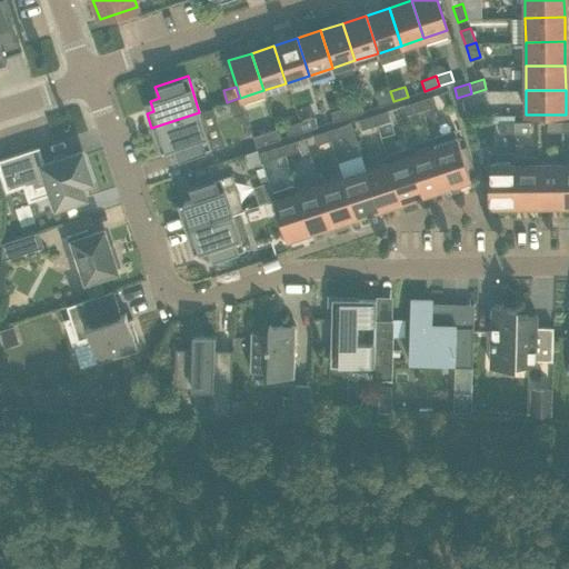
[(393,101),(390,91),(376,96),(379,106),(393,101)]
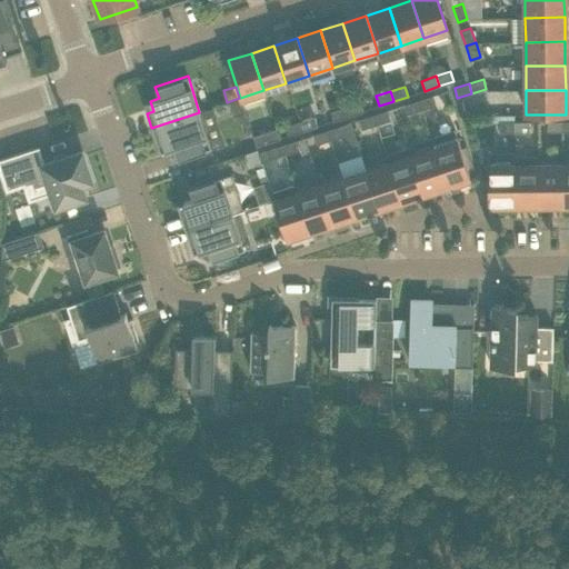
[(432,95),(418,100),(421,109),(436,105),(432,95)]
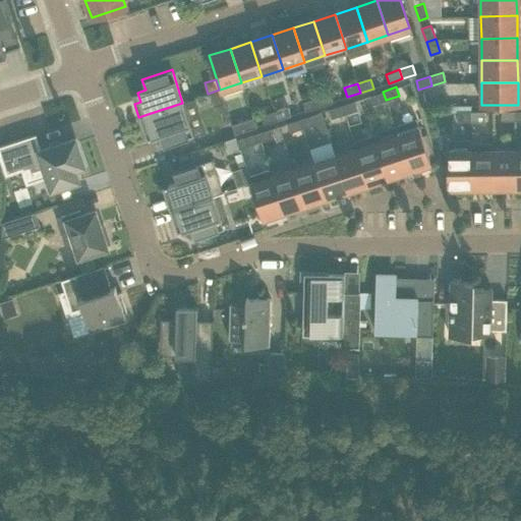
[(219,91),(209,94),(213,107),(215,106),(223,103),(220,92),(219,91)]
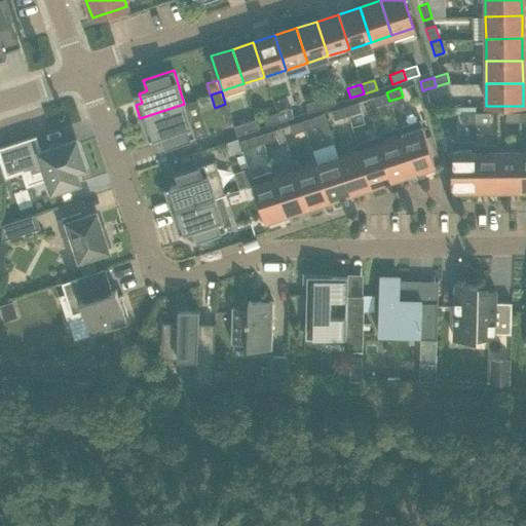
[(389,101),(386,92),(373,97),(376,106),(389,101)]
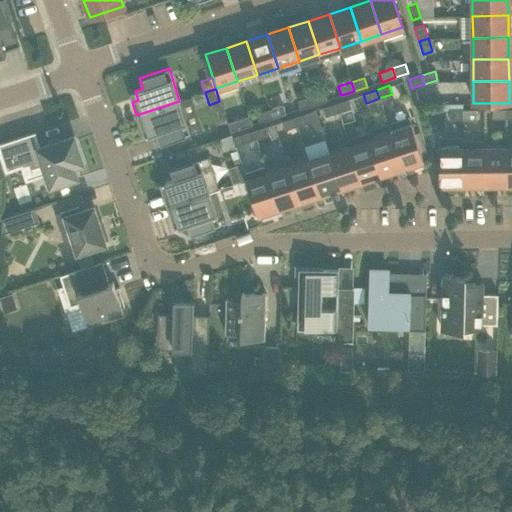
[(310,96),(313,104),(326,100),(323,91),(310,96)]
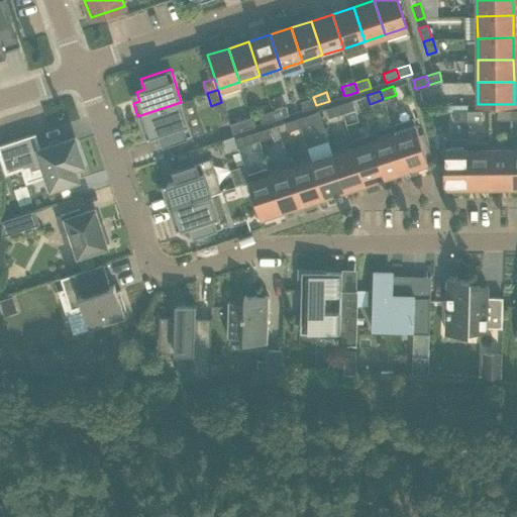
[(417,93),(421,105),(447,105),(451,105),(451,92),(417,93)]
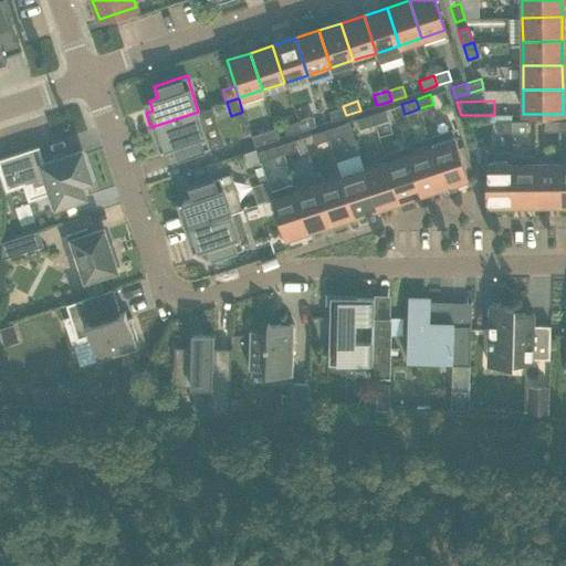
[(346,115),(343,106),(328,111),(332,121),(346,115)]
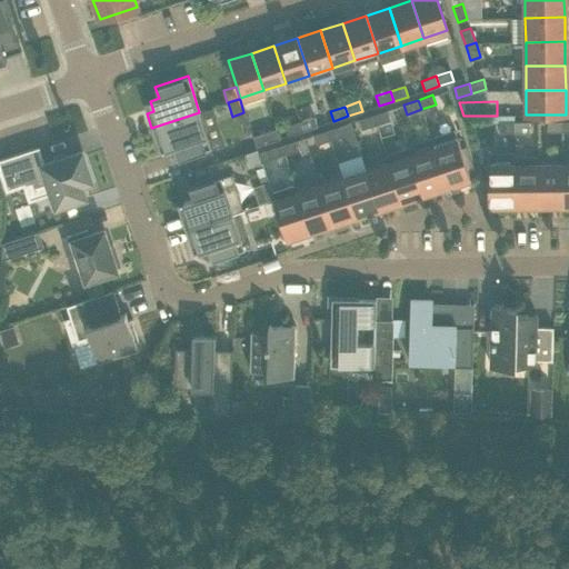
[(372,115),(376,125),(390,120),(387,110),(372,115)]
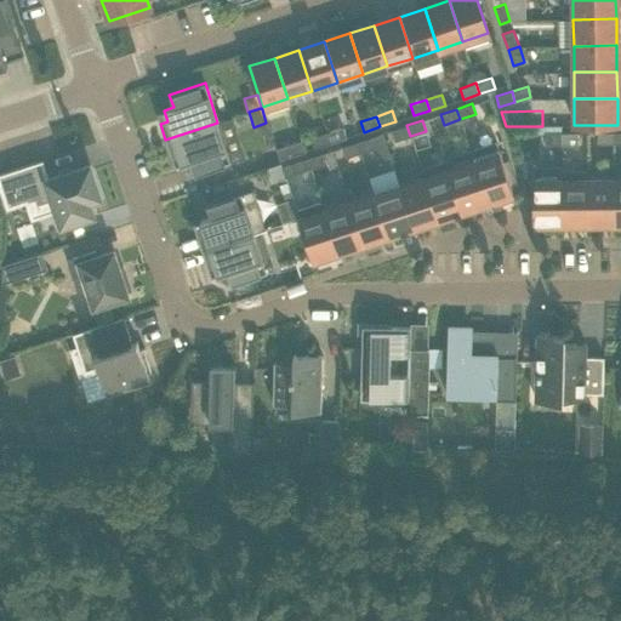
[(231,161),(217,123),(165,140),(171,155),(177,153),(181,164),(191,161),(195,174),(231,161)]
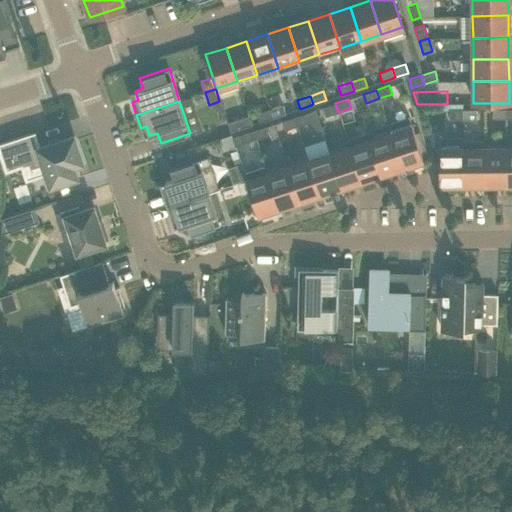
[(338,112),(335,103),(322,107),(325,116),(338,112)]
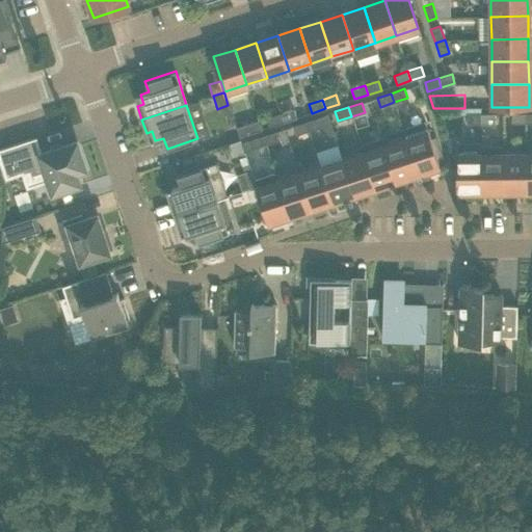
[(293,109),(281,113),(283,123),(296,118),(293,109)]
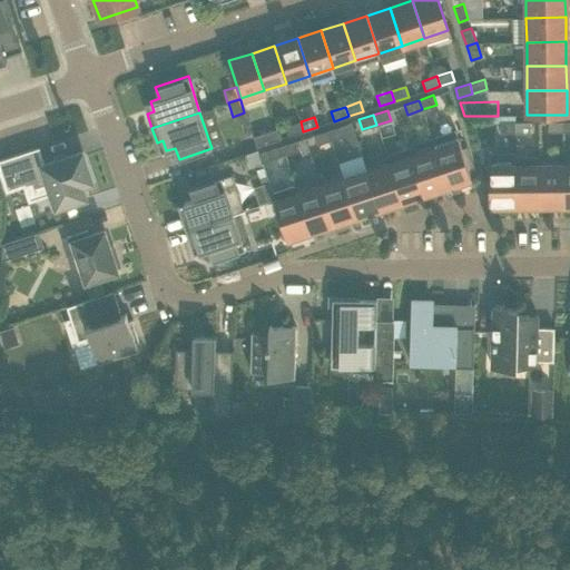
[(303,131),(301,121),(286,126),(288,136),(303,131)]
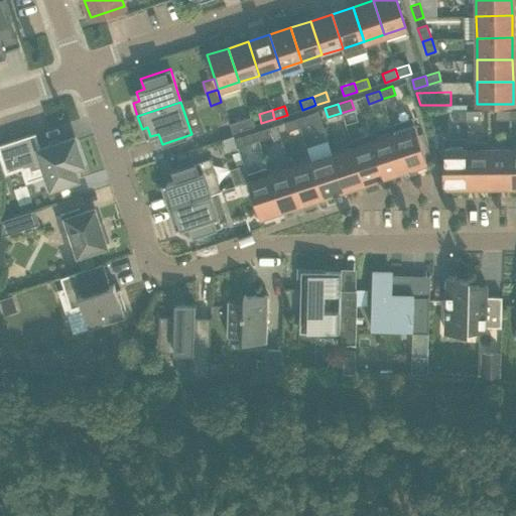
[(480,110),(466,111),(466,120),(480,120),(480,110)]
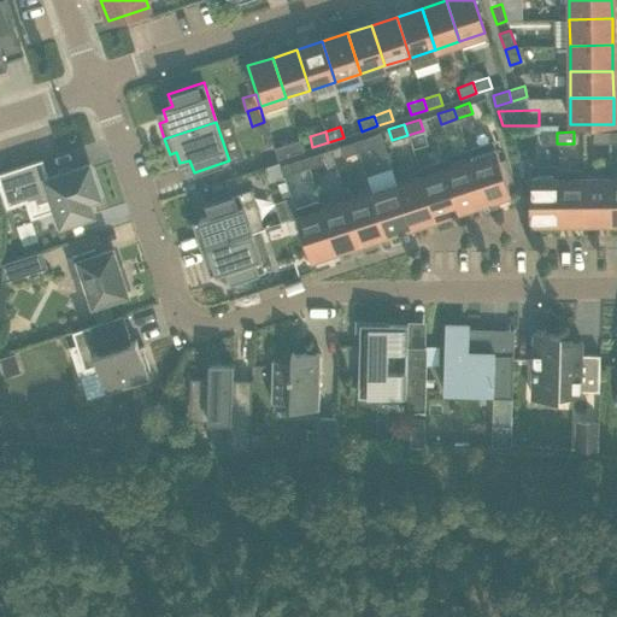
[(610,142),(609,131),(593,131),(593,142),(610,142)]
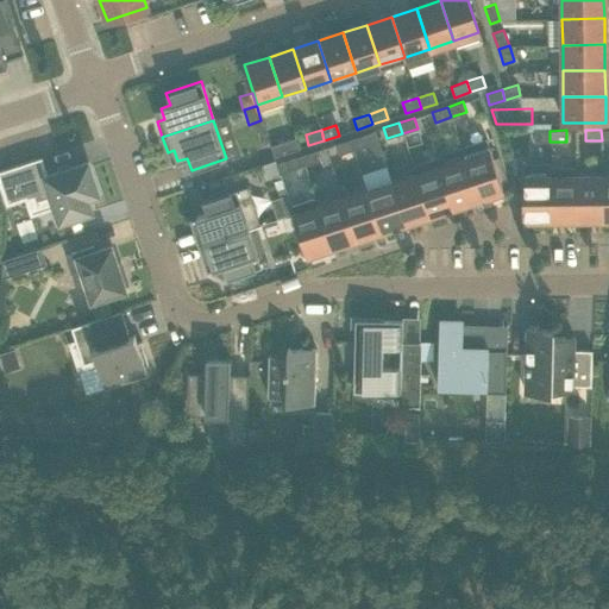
[(550,142),(550,131),(534,131),(534,142),(550,142)]
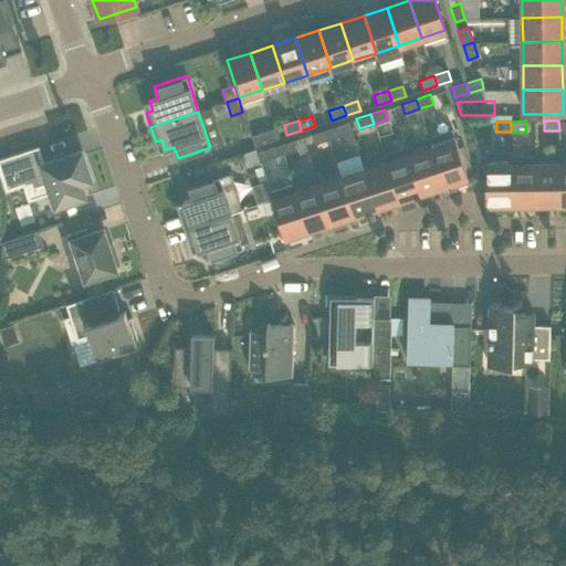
[(339,124),(325,129),(328,138),(343,134),(339,124)]
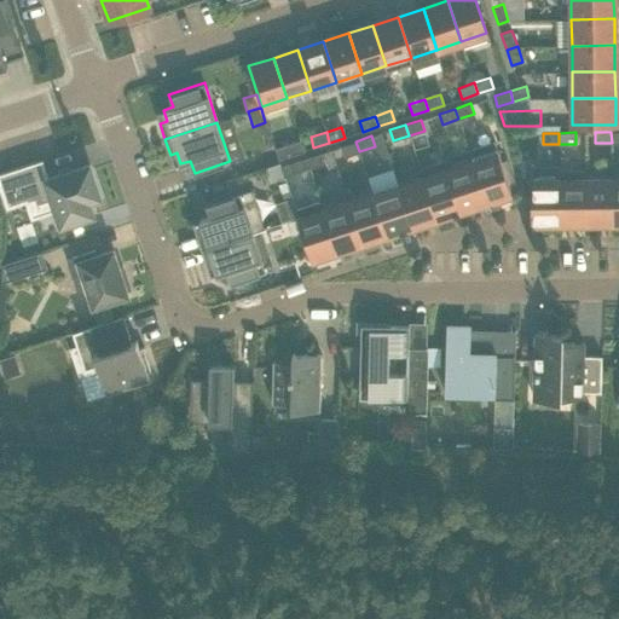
[(300,140),(275,149),(278,160),(304,151),(300,140)]
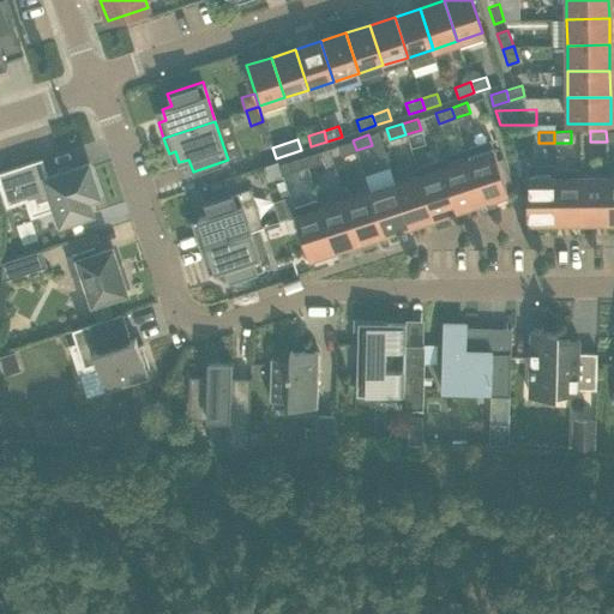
[(491,139),(464,148),(482,200),(507,192),(491,139)]
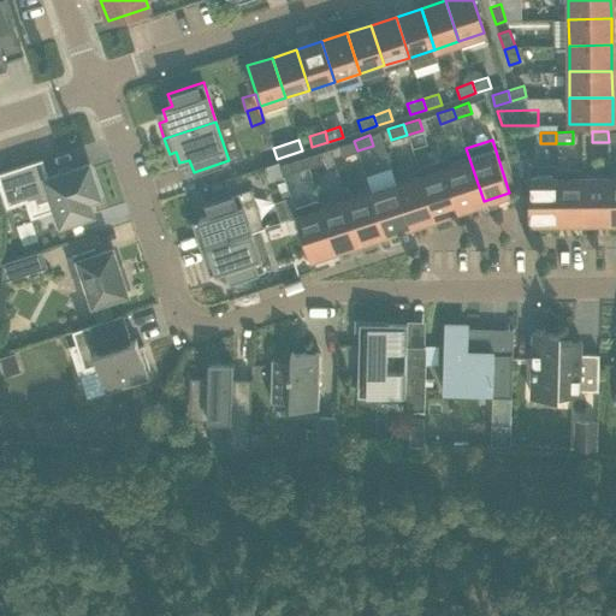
[(357,150),(354,141),(338,146),(342,157),(357,150)]
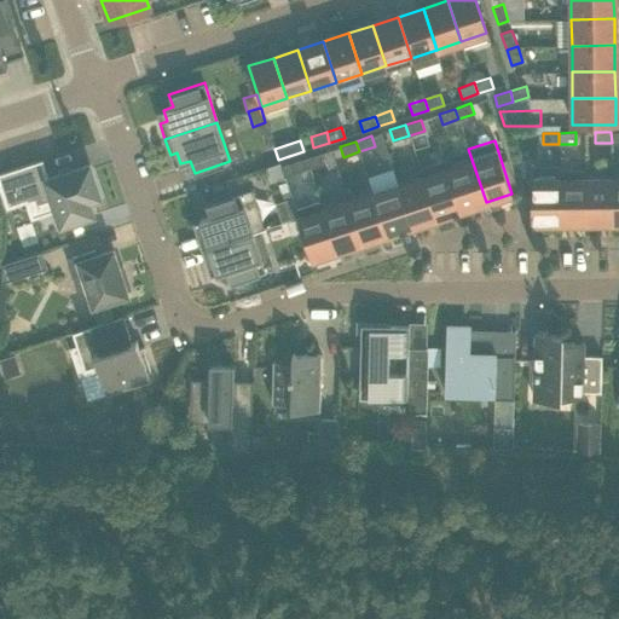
[(468,149),(444,157),(444,158),(445,158),(449,168),(447,169),(461,209),(486,202),(468,149)]
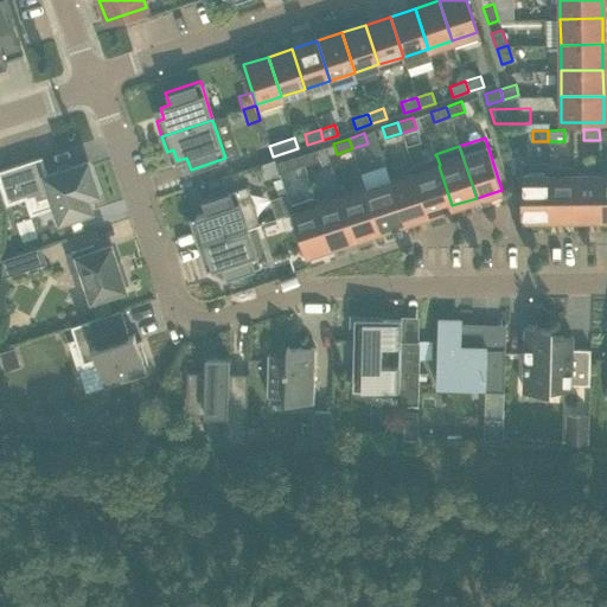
[(300,154),(304,165),(319,160),(315,149),(300,154)]
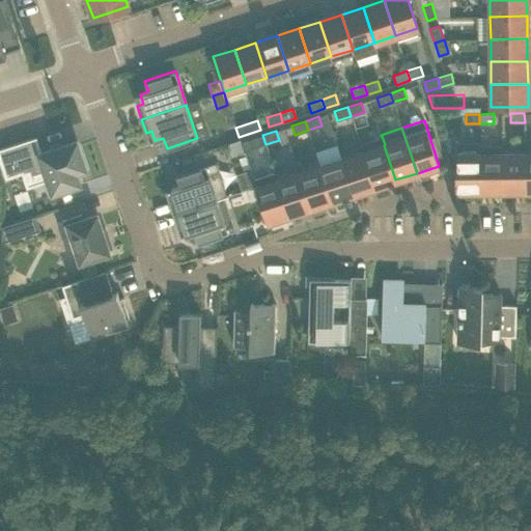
[(262,135),(249,140),(252,148),(266,144),(262,135)]
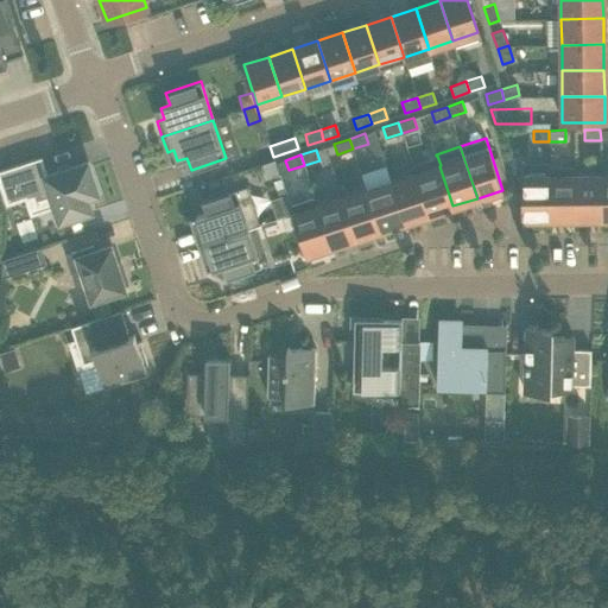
[(439,166),(441,165),(437,156),(436,156),(412,164),(416,173),(429,214),(453,206),(439,166)]
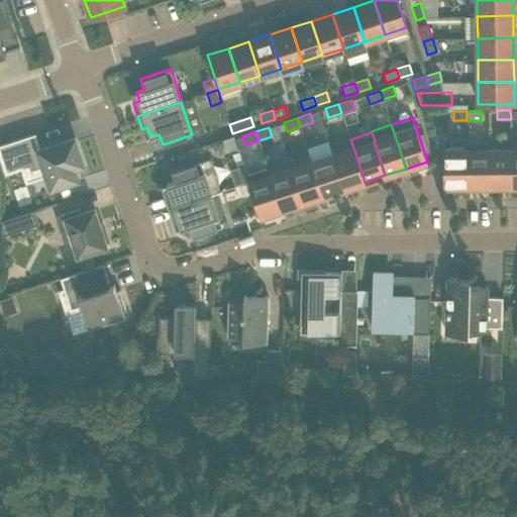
[(0,153),(6,173),(21,168),(29,166),(30,170),(43,166),(50,188),(78,179),(74,168),(83,165),(75,137),(39,148),(34,133),(0,144),(0,153)]
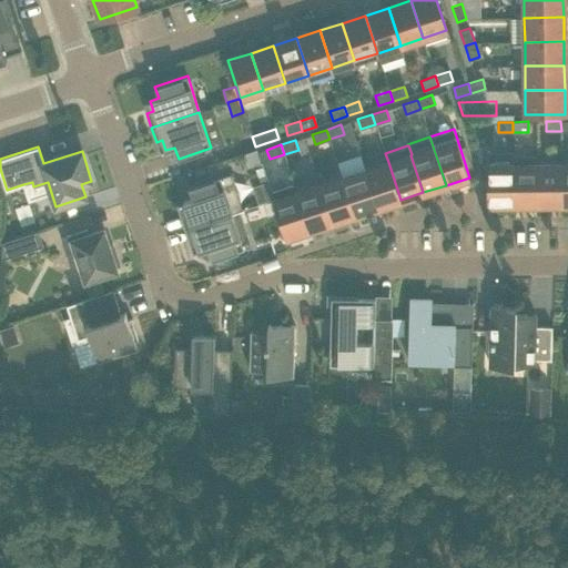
[(483,146),(473,146),(478,163),(483,163),(483,146)]
